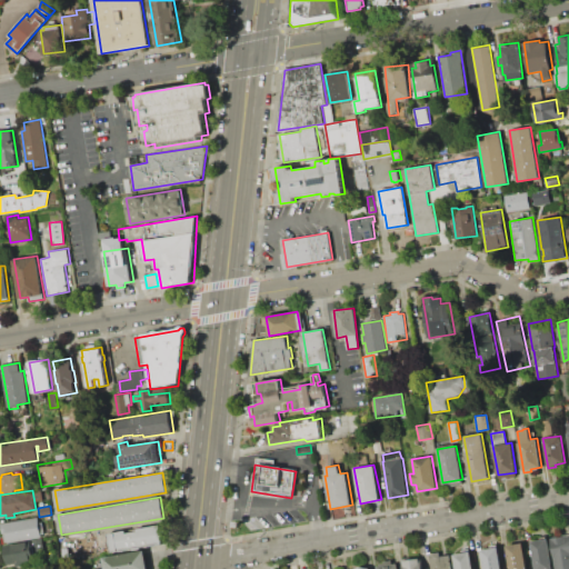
[(5,543),(3,533),(2,533),(1,522),(38,517),(39,521),(42,521),(45,533),(41,535),(41,537),(5,543)]
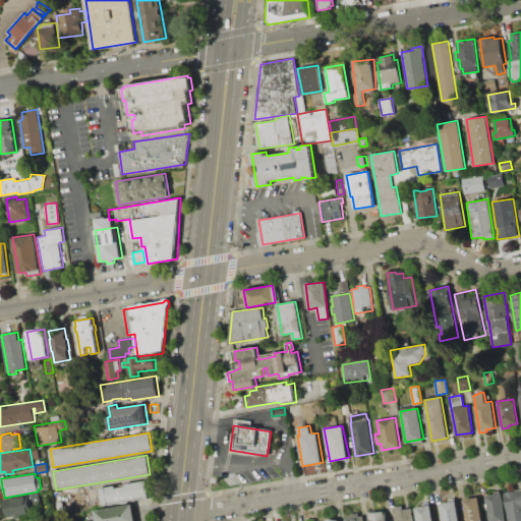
[(102,505),(99,488),(116,485),(116,488),(125,486),(125,484),(150,480),(152,497),(102,505)]
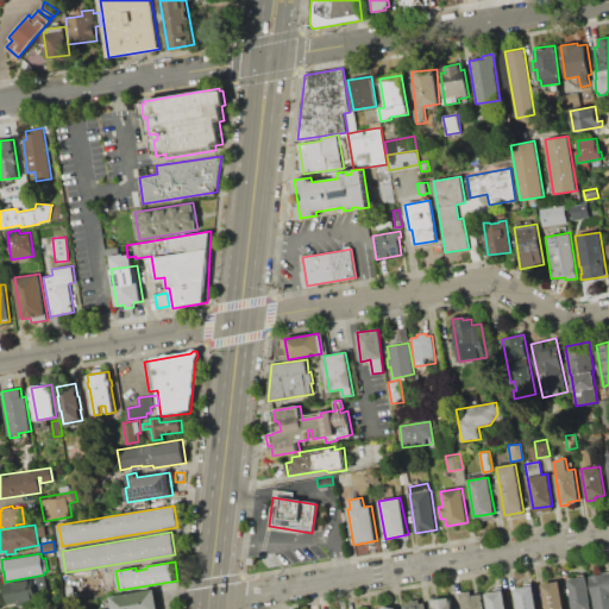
[(608,572),(608,608),(594,608),(589,576),(608,572)]
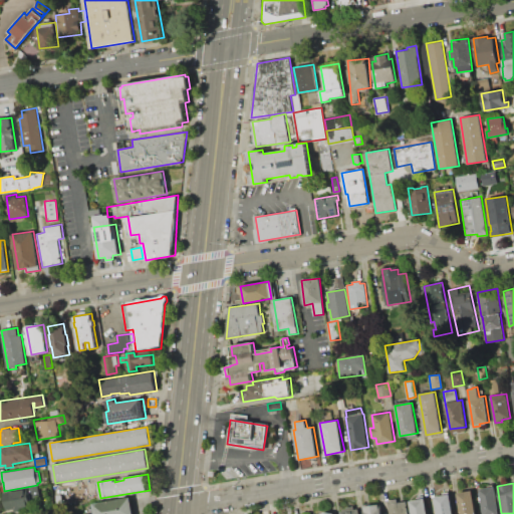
[(6,510),(3,491),(38,486),(39,496),(31,498),(32,505),(6,510)]
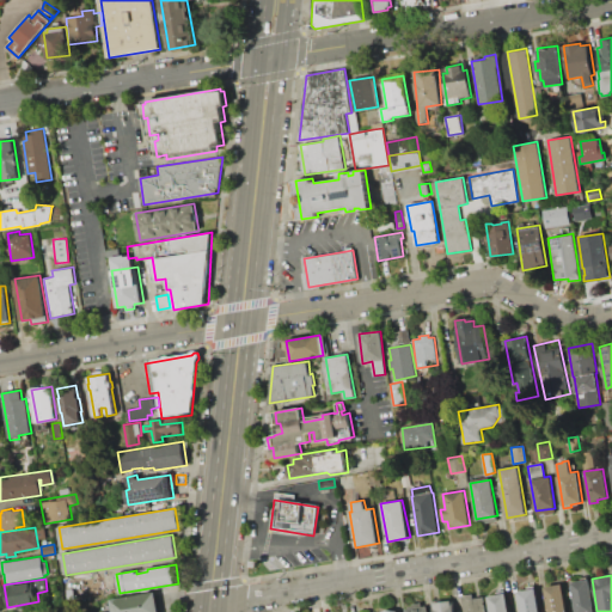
[(575,611),(571,582),(589,579),(594,611),(575,611)]
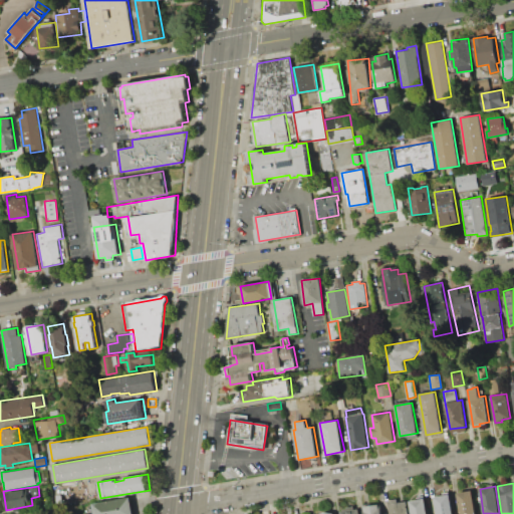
[(460,513),(457,493),(473,490),(476,513),(460,513)]
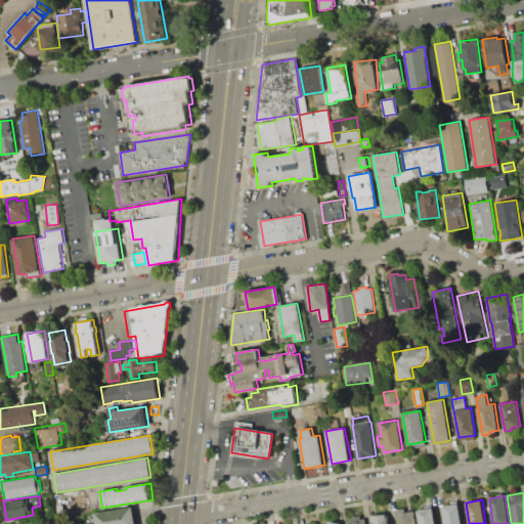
[(446,523),(443,506),(459,504),(462,523),(446,523)]
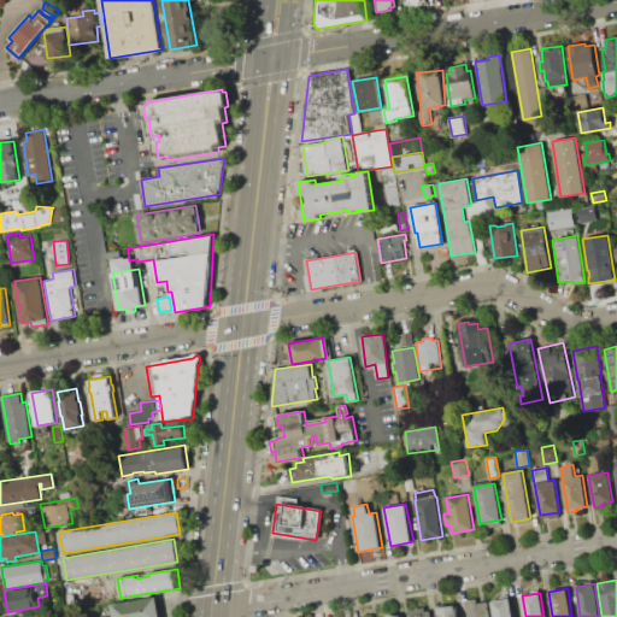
[(113,616),(112,604),(157,597),(159,616),(113,616)]
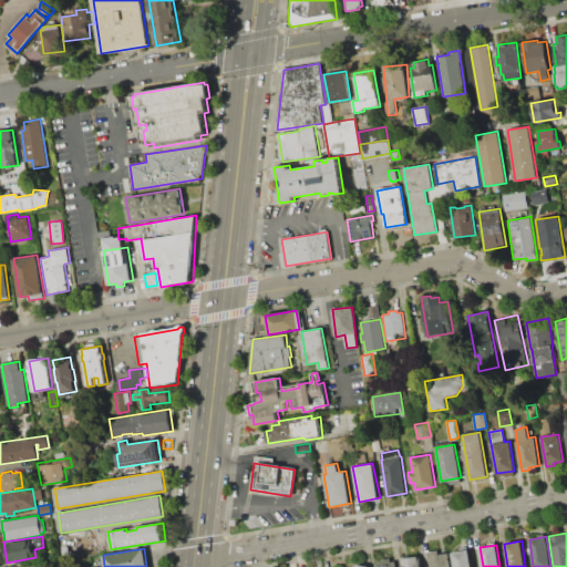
[(430,566),(428,552),(447,548),(450,566),(430,566)]
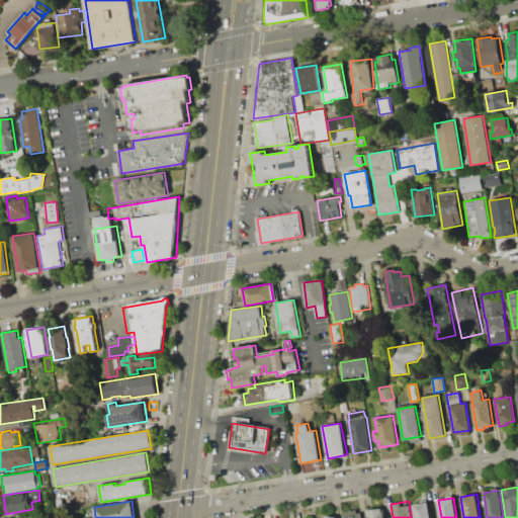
[(415,517),(413,505),(429,502),(431,517),(415,517)]
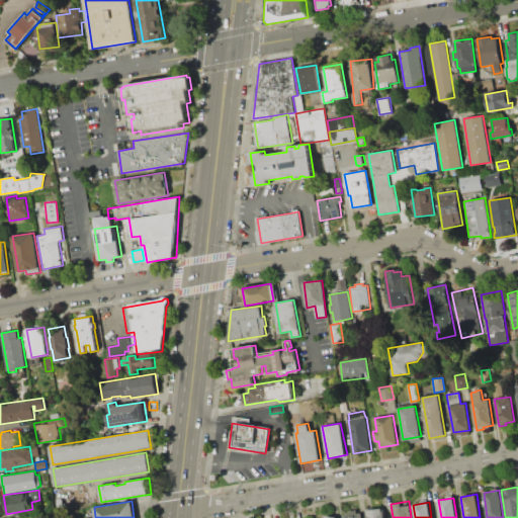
[(366,517),(365,510),(383,507),(384,517),(366,517)]
